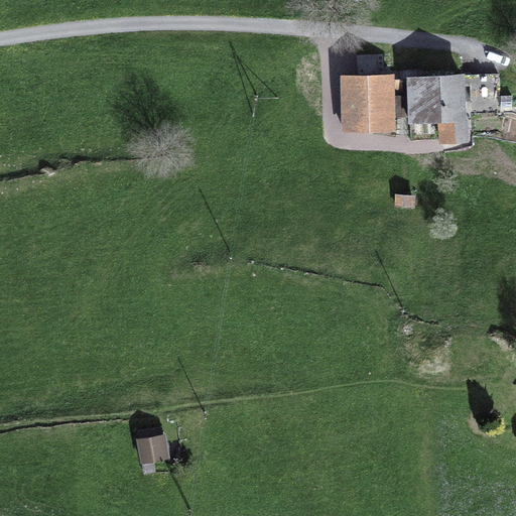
[(345,76),(346,131),(392,131),(392,82),(392,75),(345,76)]
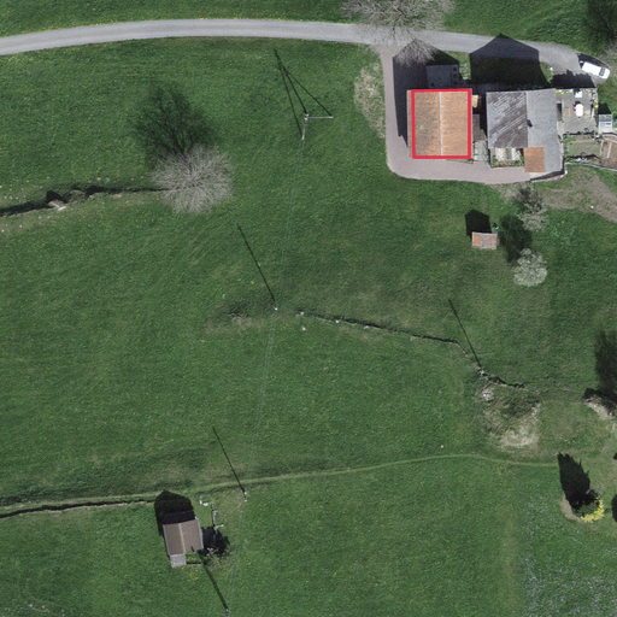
[(528,168),(556,166),(552,90),(488,93),(491,145),(527,144),(528,168)]
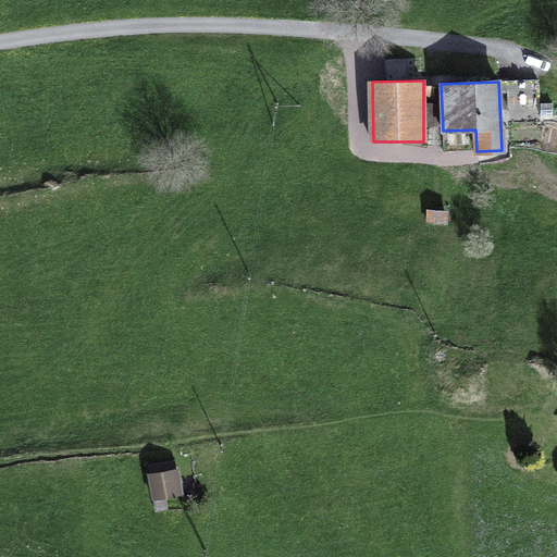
[(509,124),(540,122),(539,82),(507,83),(509,124)]
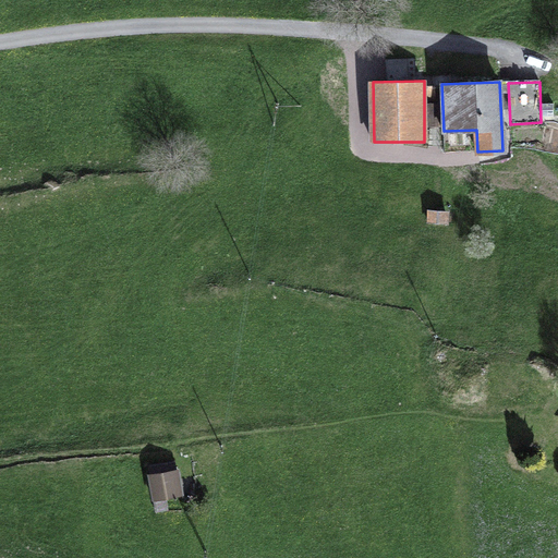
[(429,213),(428,223),(447,225),(447,214),(429,213)]
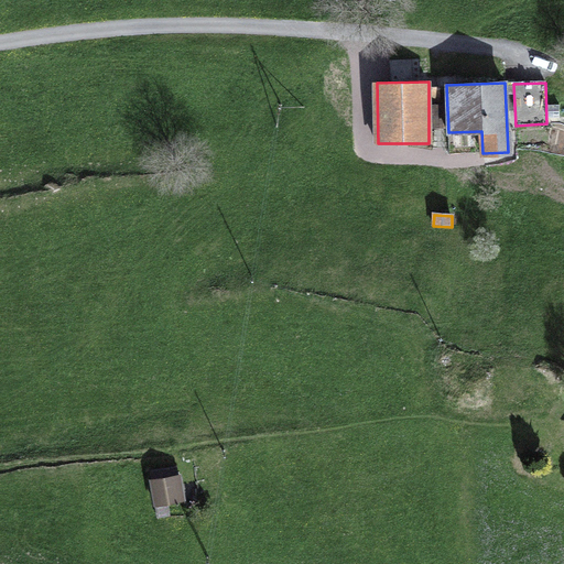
[(176,477),(175,467),(151,470),(155,505),(180,501),(176,477)]
